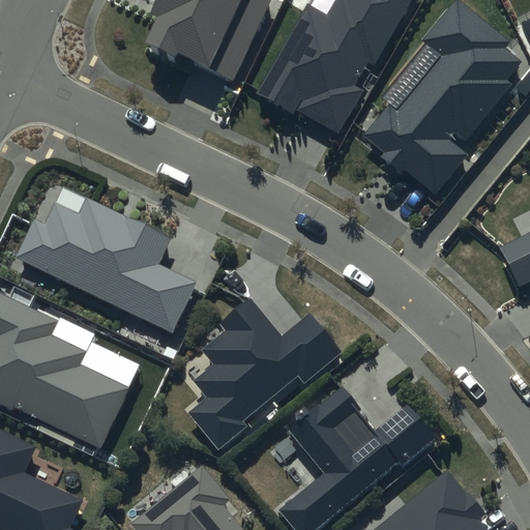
[(157,0),(150,15),(167,23),(152,52),(173,62),(176,57),(233,85),(274,0),(157,0)]
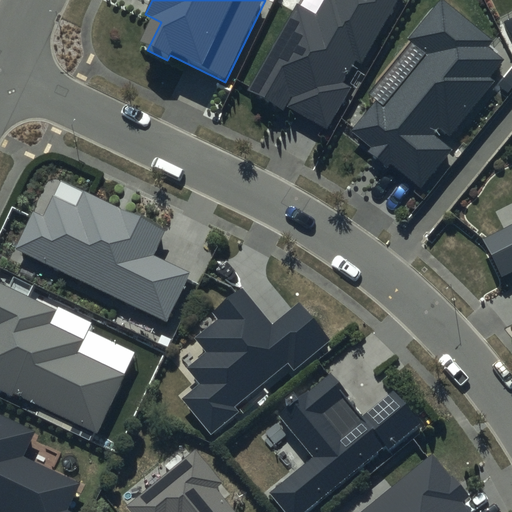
[(297,6),(248,92),(284,111),(287,106),(327,129),(351,87),(344,83),(355,63),(360,65),(397,0),(324,0),(315,16),(297,6)]
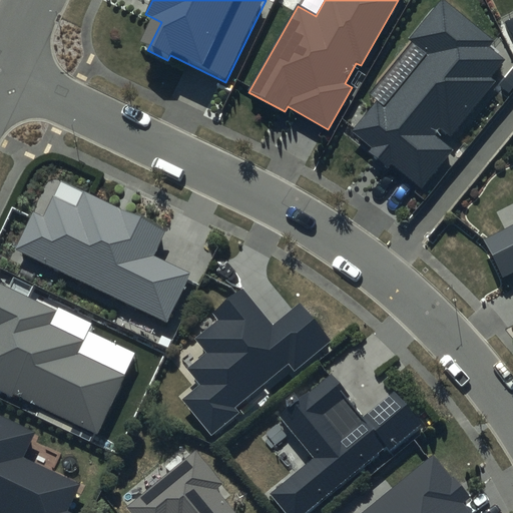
[(494,40),(444,0),(440,0),(410,38),(414,42),(372,93),(379,98),(353,132),(371,147),(367,152),(387,168),(390,163),(422,189),(453,150),(433,135),(439,127),(451,136),(496,80),(492,77),(507,60),(489,46),(494,40)]
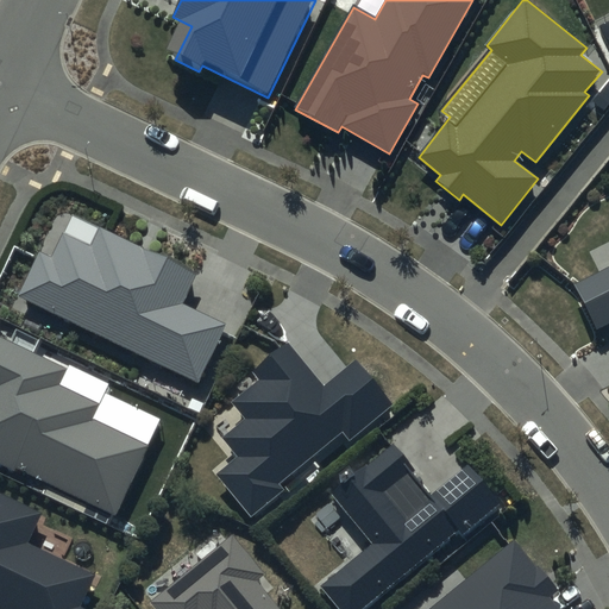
[(195,275),(101,228),(92,249),(63,236),(51,259),(39,253),(18,299),(198,384),(225,326),(181,305),(195,275)]
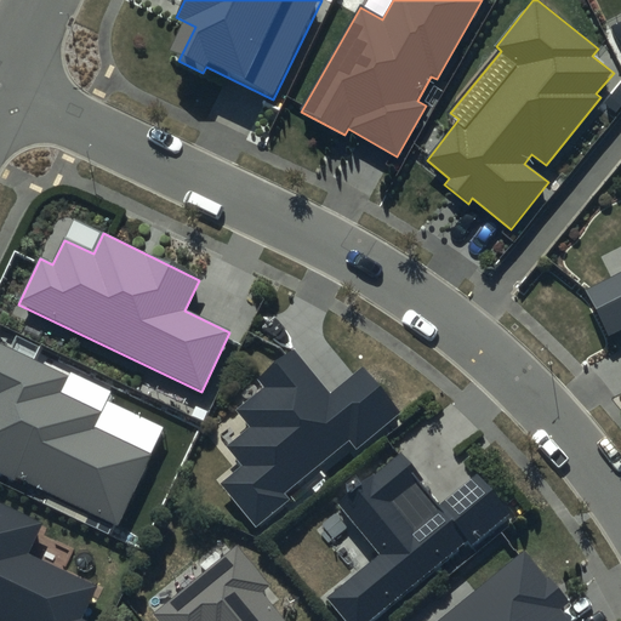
[(620,271),(586,290),(609,335),(620,329),(620,271)]
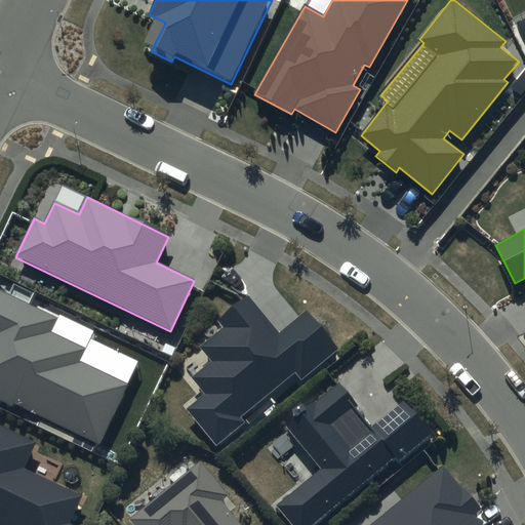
[(56,319),(0,292),(0,399),(99,445),(127,385),(78,363),(84,349),(49,333),(56,319)]
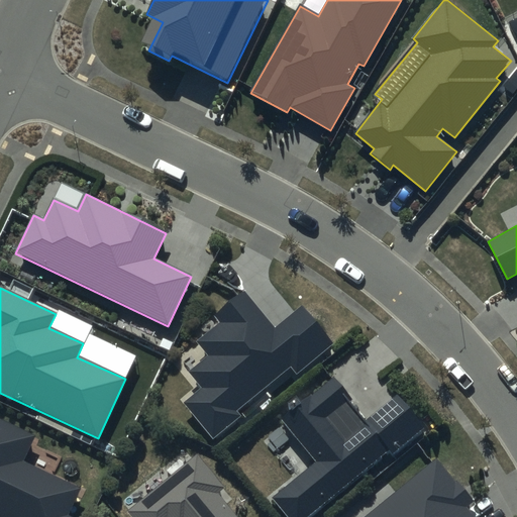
[(274,327),(245,292),(216,315),(221,322),(197,342),(208,356),(189,372),(202,389),(183,404),(213,440),(242,417),(237,411),(291,368),(297,376),(336,343),(303,303),(274,327)]
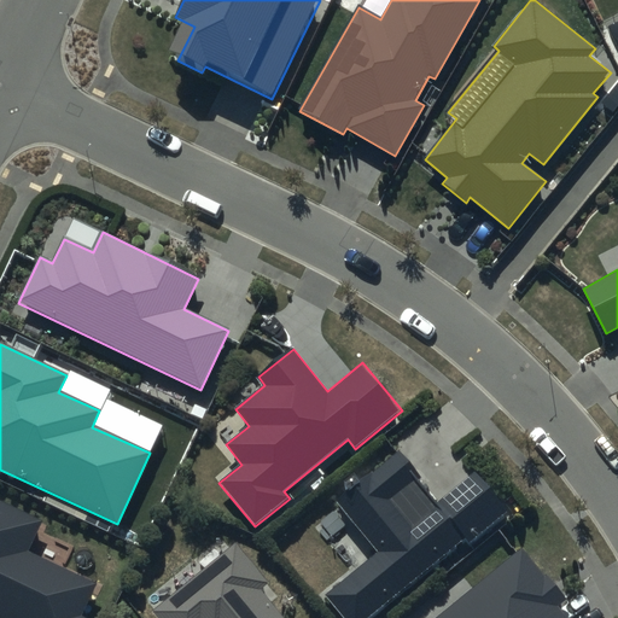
[(397,452),(338,501),(380,551),(328,595),(347,617),(367,617),(464,537),(472,547),(513,512),(474,467),(437,499),(397,452)]
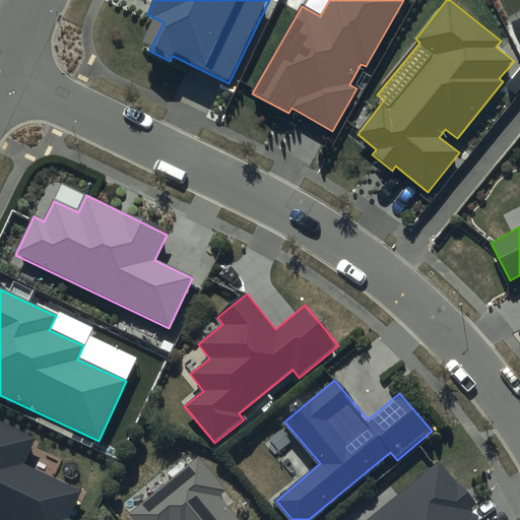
[(37,438),(0,419),(0,519),(2,519),(71,519),(67,518),(81,491),(24,463),(37,438)]
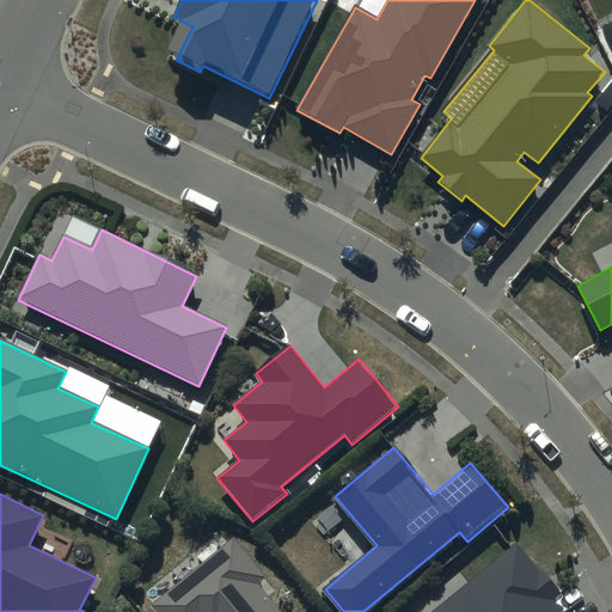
[(265,577),(234,539),(152,606),(155,611),(281,611),(258,583),(265,577)]
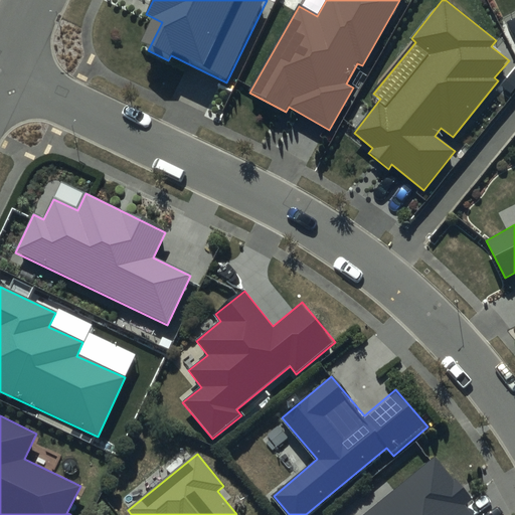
[(435,459),(363,514),(471,514),(464,505),(472,499),(456,480),(453,482),(435,459)]
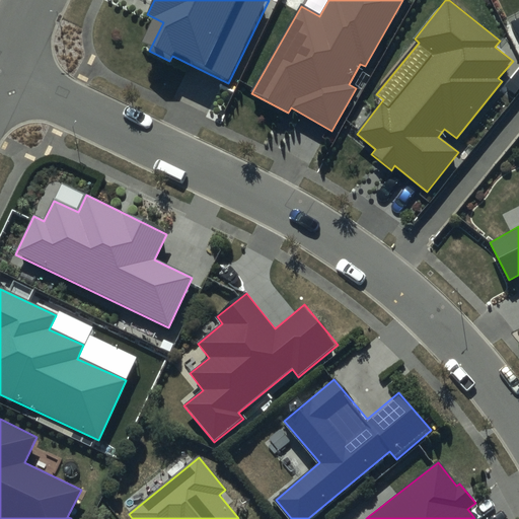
All buildings are outlined.
